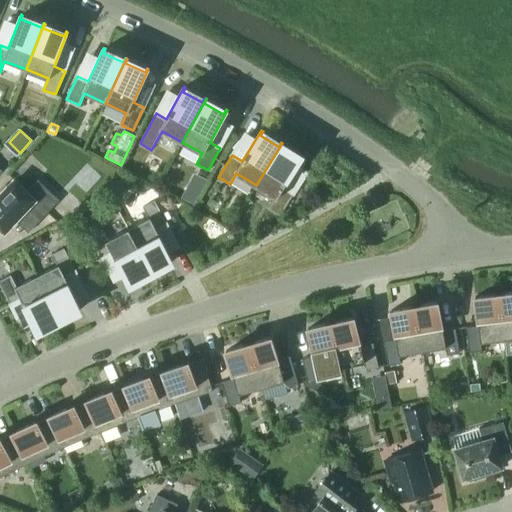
[(276,197),(269,208),(280,215),(294,194),(284,187),(303,156),(302,155),(299,159),(280,148),(283,144),(282,143),(256,185),(276,197)]
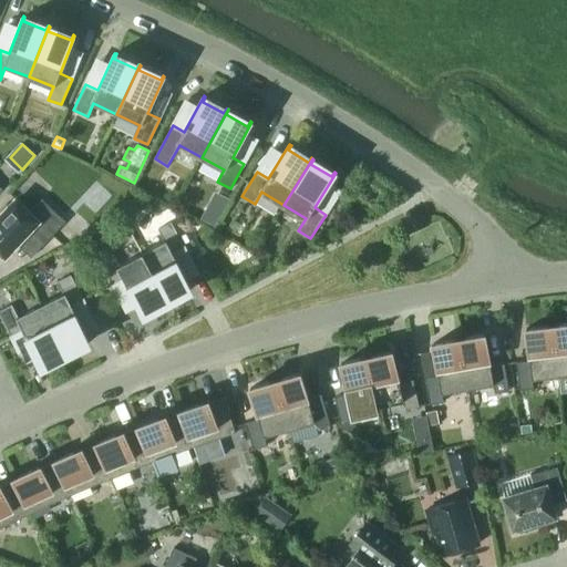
[(0,250),(6,256),(30,229),(44,244),(65,222),(42,198),(30,212),(17,199),(0,216),(0,250)]
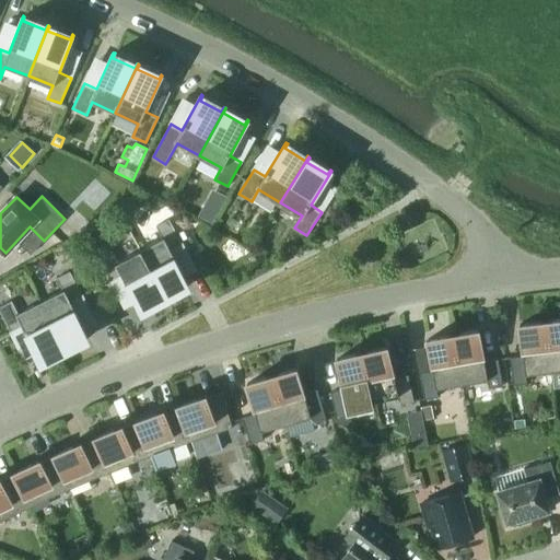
[(213,223),(220,212),(209,206),(201,217),(213,223)]
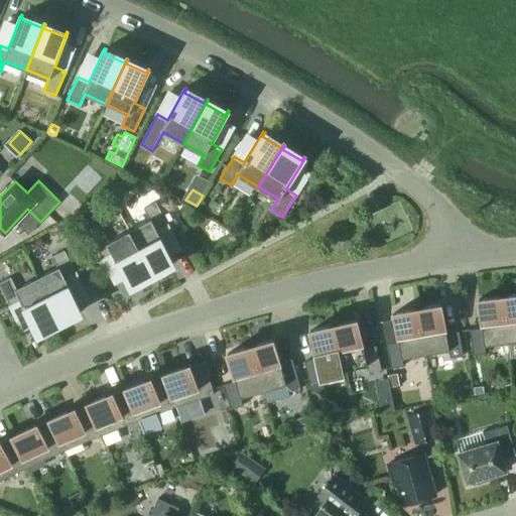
[(154,274),(151,270),(171,259),(173,263),(175,263),(157,230),(168,225),(156,202),(144,208),(150,220),(129,231),(153,274),(154,274)]
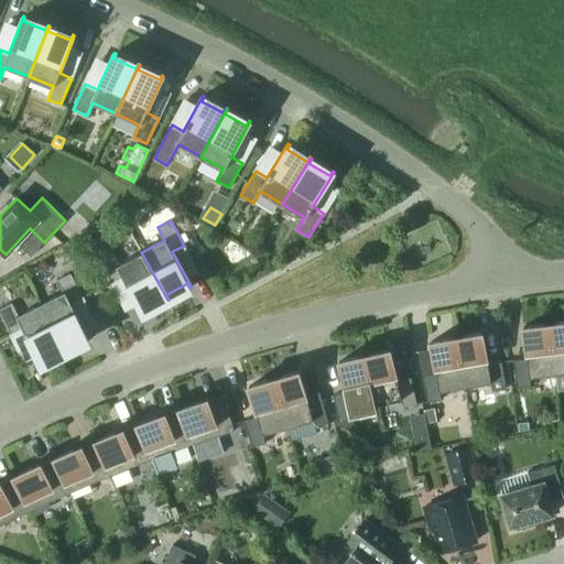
[(144,312),(142,307),(164,296),(166,301),(167,300),(141,252),(119,263),(112,251),(99,259),(112,283),(125,278),(143,313),(144,312)]
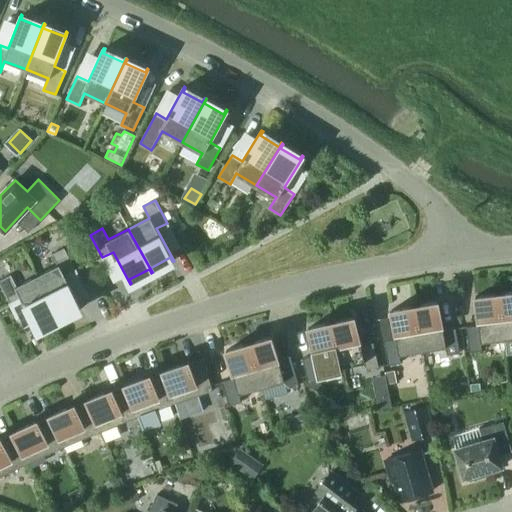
[(60,319),(58,315),(78,305),(80,309),(82,309),(65,276),(76,271),(64,248),(52,254),(58,265),(37,276),(60,320),(60,319)]
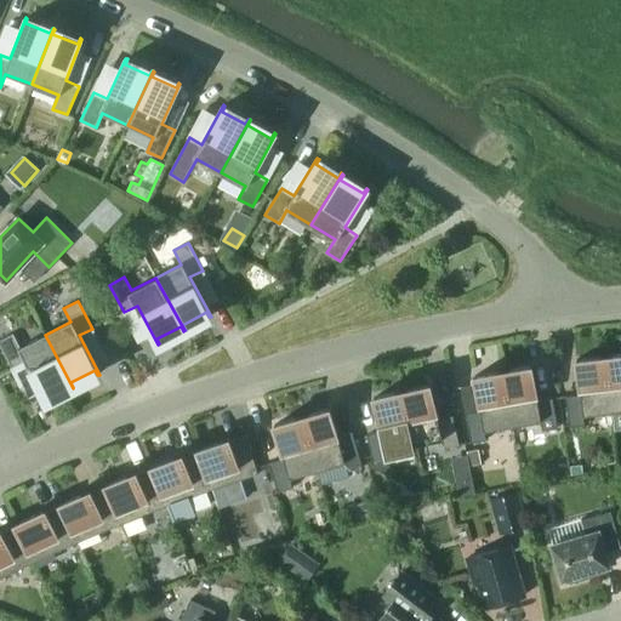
[(26,362),(46,402),(47,400),(45,396),(69,383),(72,388),(73,388),(45,335),(21,347),(13,334),(0,340),(0,343),(12,369),(26,362)]
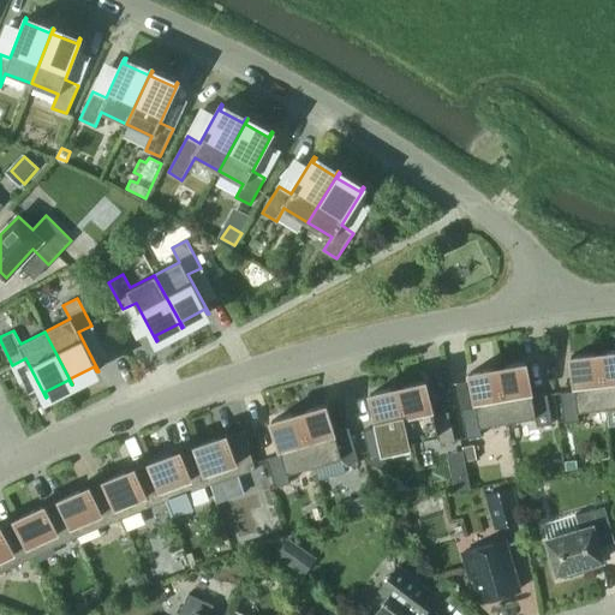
[(614,351),(599,353),(605,407),(607,407),(609,423),(614,422),(614,351)]
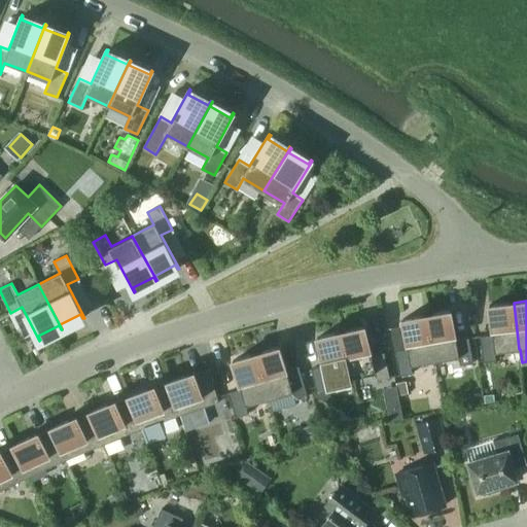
[(495,352),(519,349),(514,303),(489,305),(492,335),(480,336),(483,361),(496,360),(495,352)]
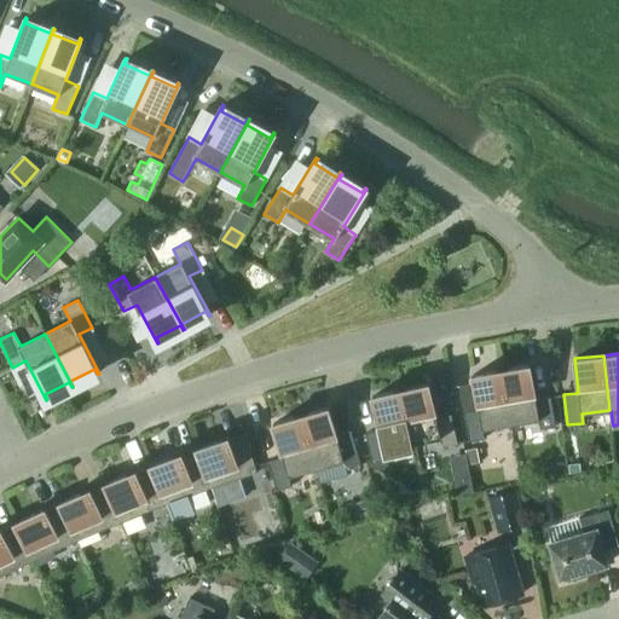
[(530,365),(502,370),(512,424),(539,420),(541,428),(556,426),(551,397),(536,399),(530,365)]
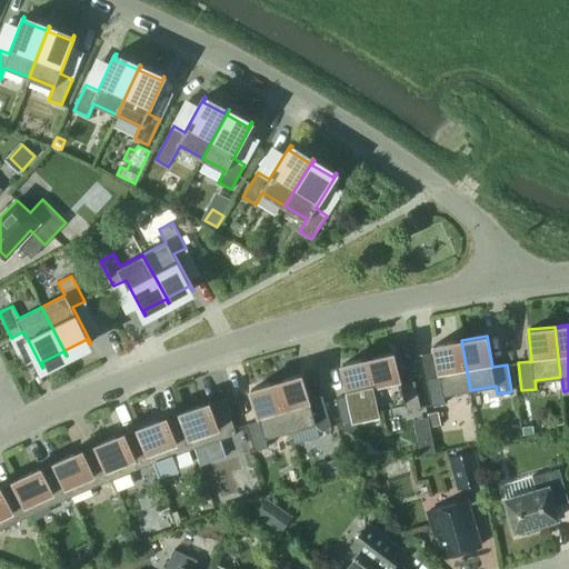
[(443,395),(470,390),(461,340),(435,345),(440,376),(427,378),(431,406),(446,402),(443,395)]
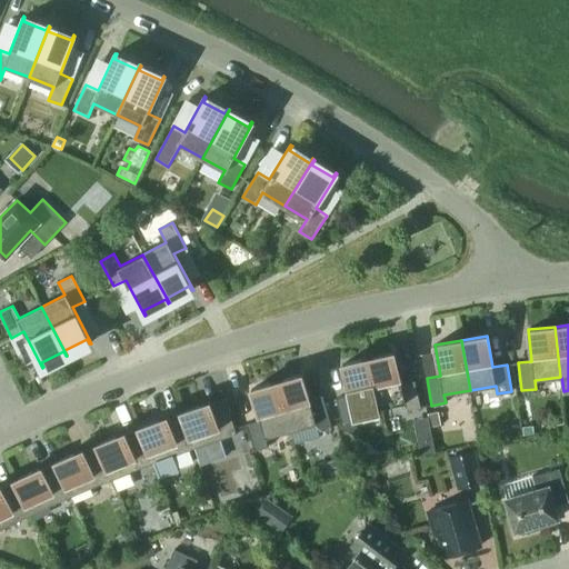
[(395,352),(368,358),(380,408),(406,402),(407,410),(421,407),(415,380),(401,383),(395,352)]
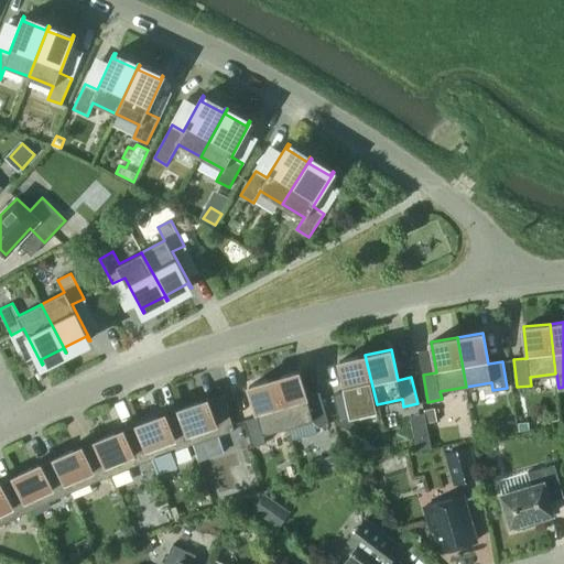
[(351,410),(377,404),(365,355),(339,361),(346,391),(334,394),(339,422),(353,419),(351,410)]
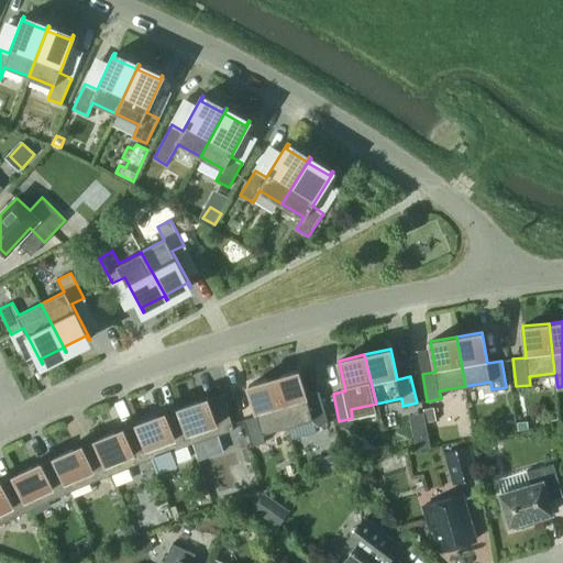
[(299,371),(274,377),(287,426),(313,419),(316,427),(329,423),(321,397),(308,400),(299,371)]
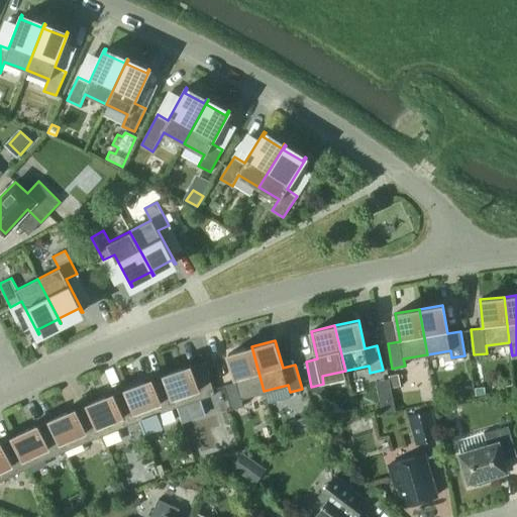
[(241,398),(264,391),(251,346),(228,353),(236,381),(224,385),(231,409),(243,405),(241,398)]
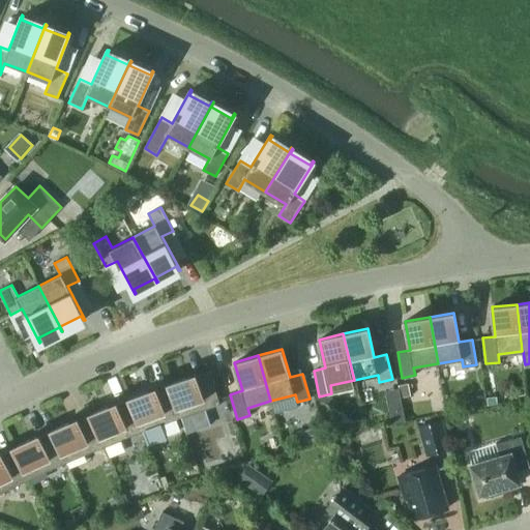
[(169,384),(180,417),(221,404),(210,371),(197,376),(196,375),(169,384)]
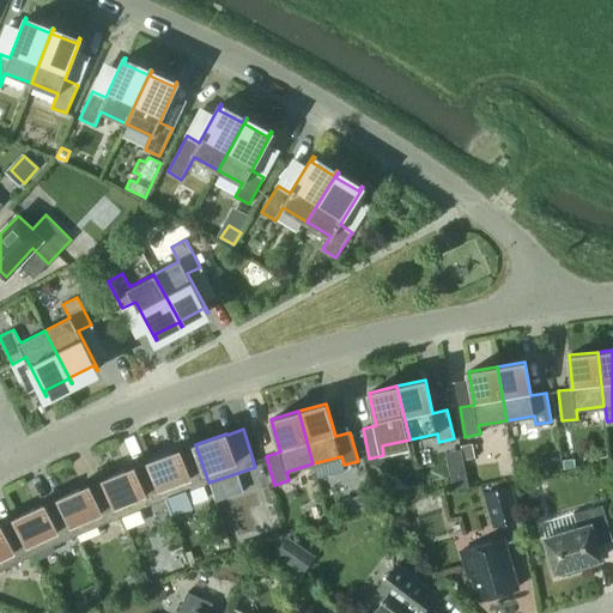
[(465,459),(474,457),(472,443),(462,444),(465,459)]
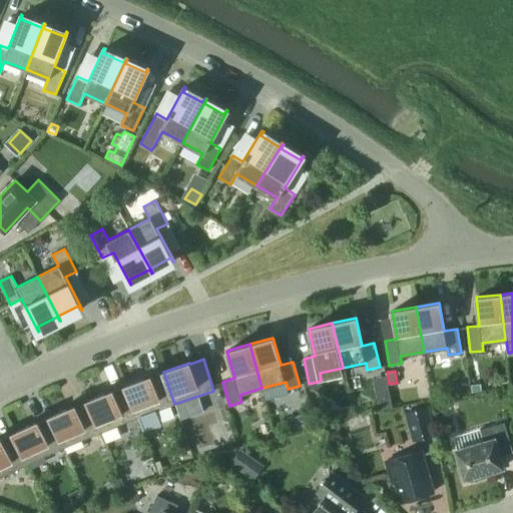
[(125,385),(125,386),(137,418),(174,404),(163,372),(151,377),(151,376),(125,385)]
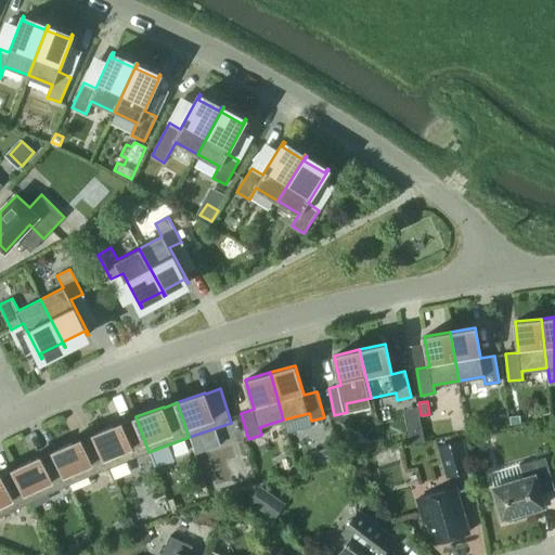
[(498,430),(510,428),(508,415),(495,417),(498,430)]
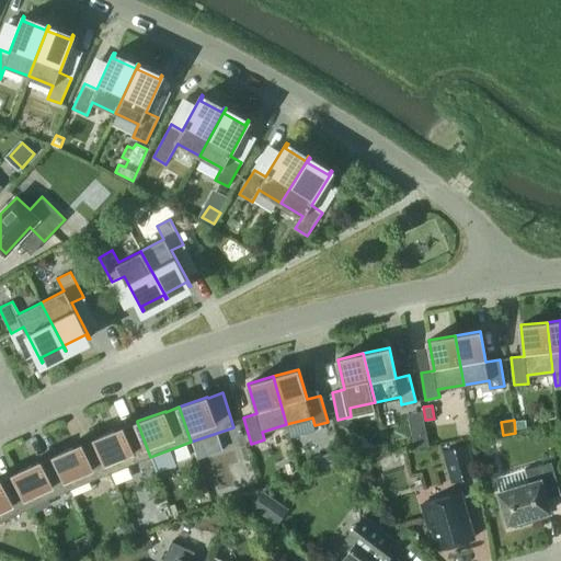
[(96,437),(96,438),(110,472),(150,457),(137,422),(125,427),(124,426),(96,437)]
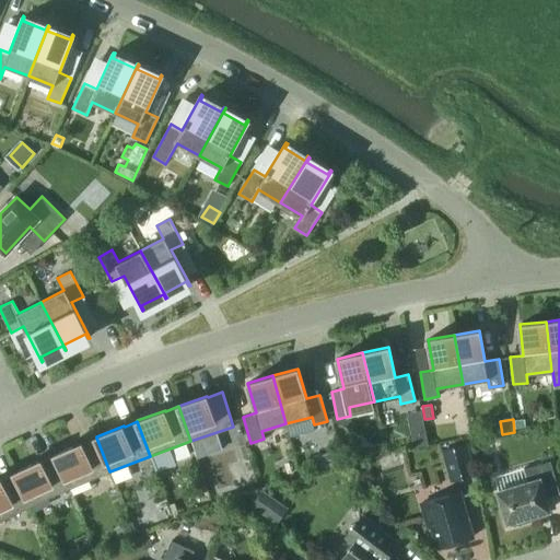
[(55,454),(56,455),(70,489),(109,471),(96,438),(83,443),(83,442),(55,454)]
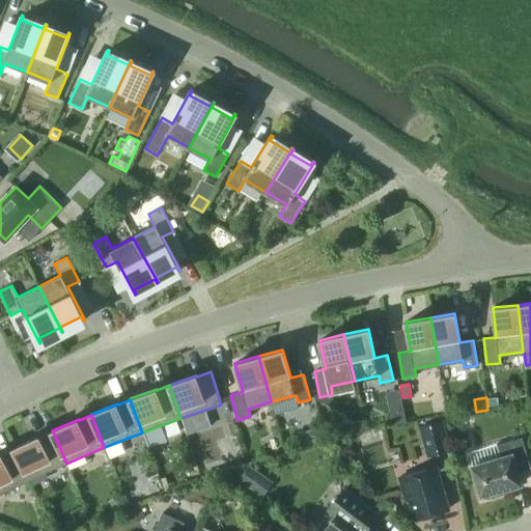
[(419,426),(427,455),(452,449),(443,419),(419,426)]
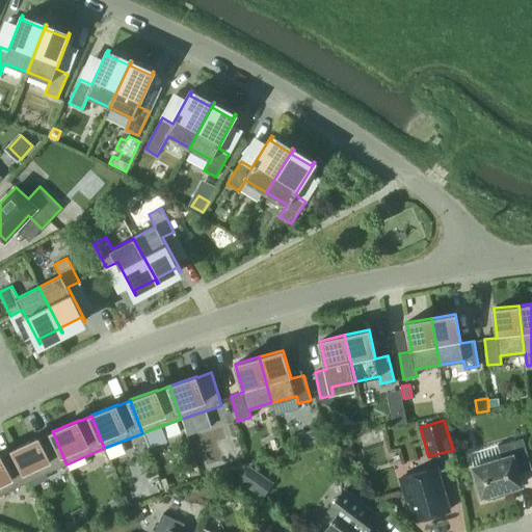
[(313,443),(324,440),(321,427),(310,430),(313,443)]
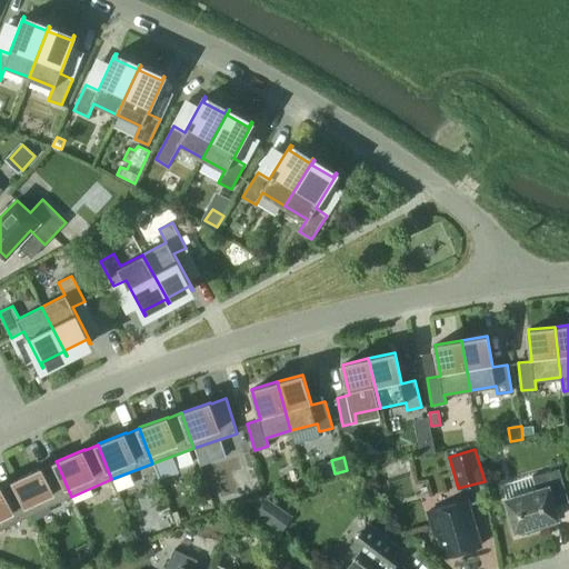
[(71,497),(57,462),(43,468),(43,467),(15,480),(16,481),(31,515),(71,497)]
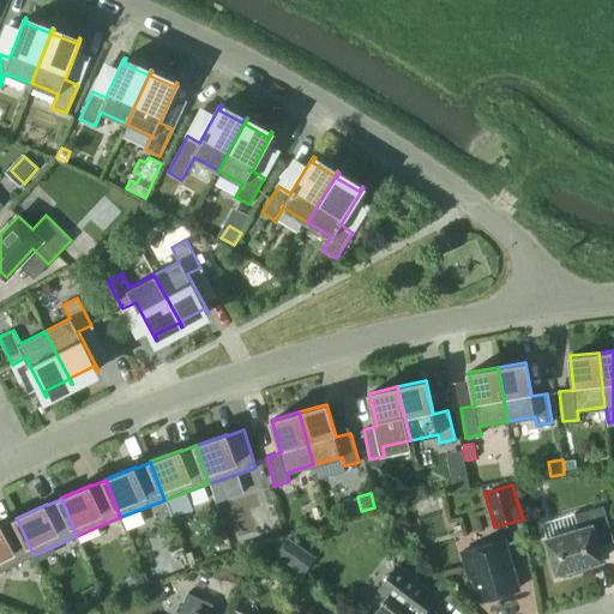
[(588,513),(542,527),(555,572),(602,559),(597,545),(613,540),(603,505),(587,510),(588,513)]
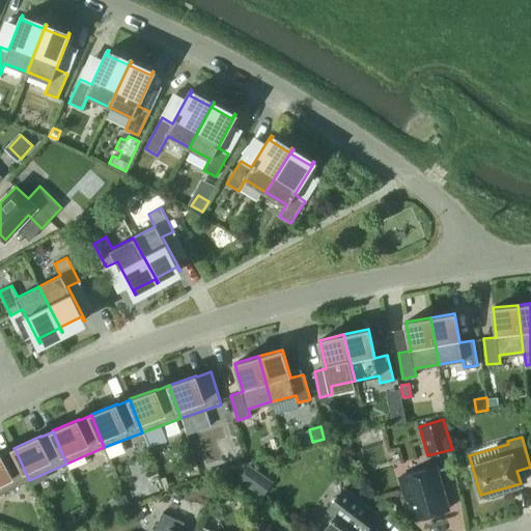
[(2,453),(0,454),(0,494),(29,480),(15,449),(2,454),(2,453)]
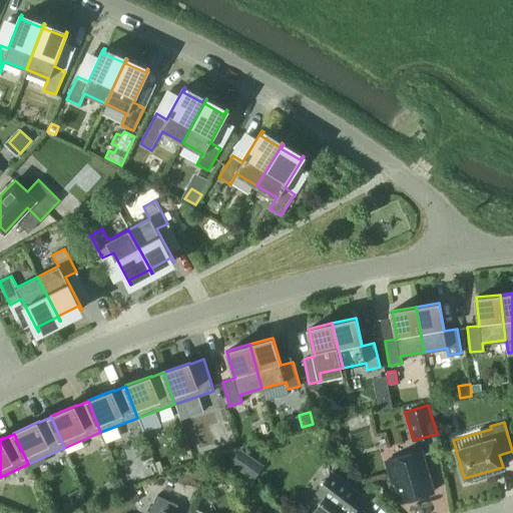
[(396,481),(402,501),(433,492),(420,450),(386,460),(393,482),(396,481)]
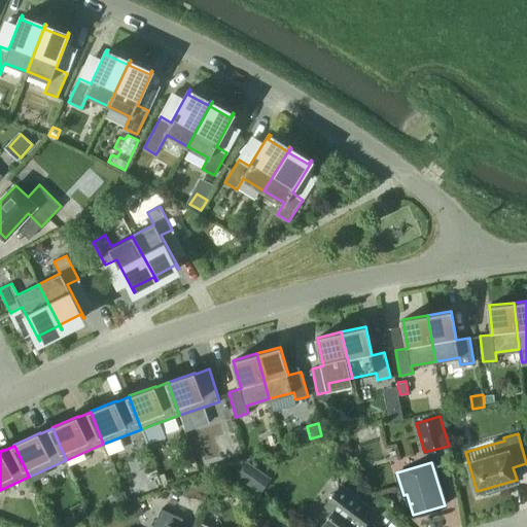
[(238,476),(258,490),(265,481),(244,466),(238,476)]
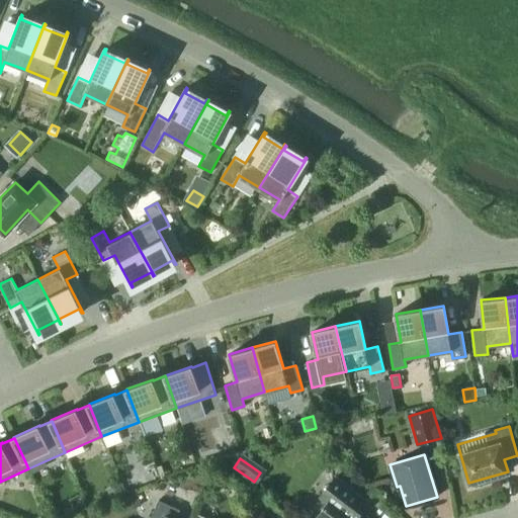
[(357,506),(363,498),(367,502),(368,501),(336,477),(320,497),(328,503),(316,517),(367,517),(359,512),(359,508),(357,506)]
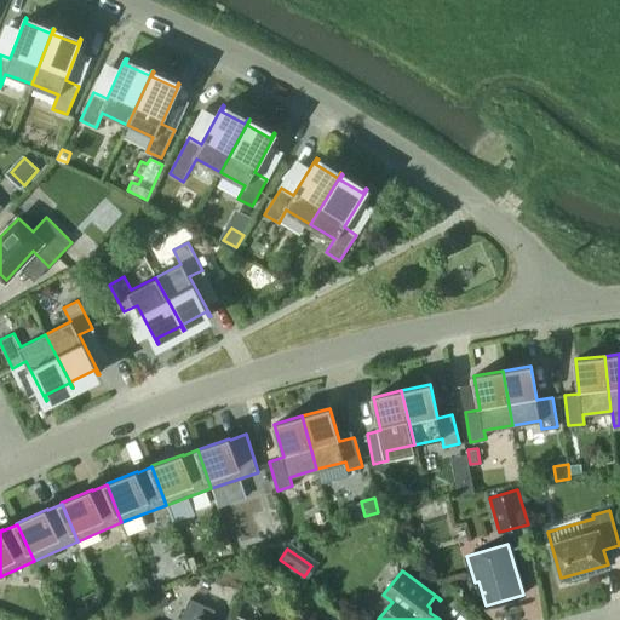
[(130,586),(136,600),(149,592),(144,580),(130,586)]
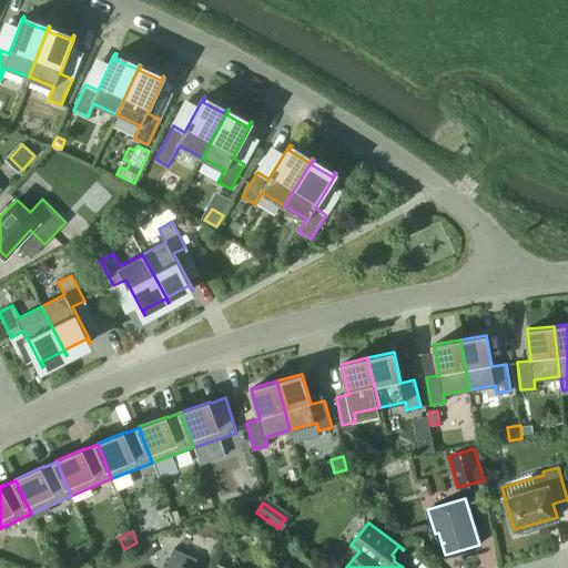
[(139,559),(153,553),(148,539),(132,546),(139,559)]
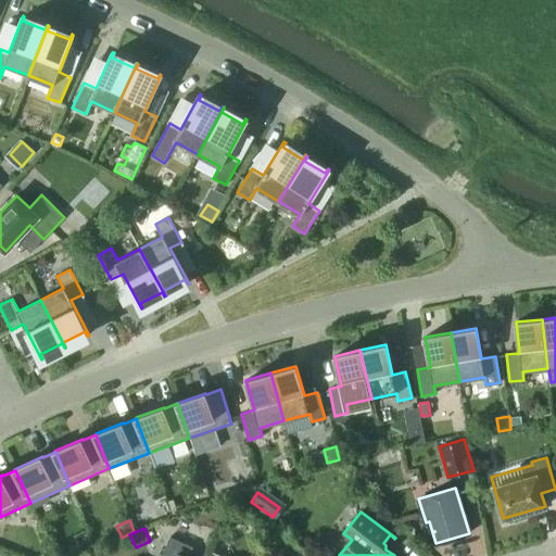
[(188,555),(193,546),(171,536),(161,555),(188,555)]
